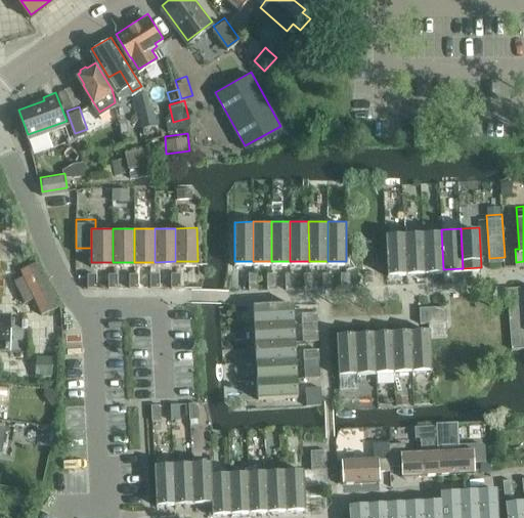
[(441,229),(423,230),(425,269),(443,269),(441,229)]
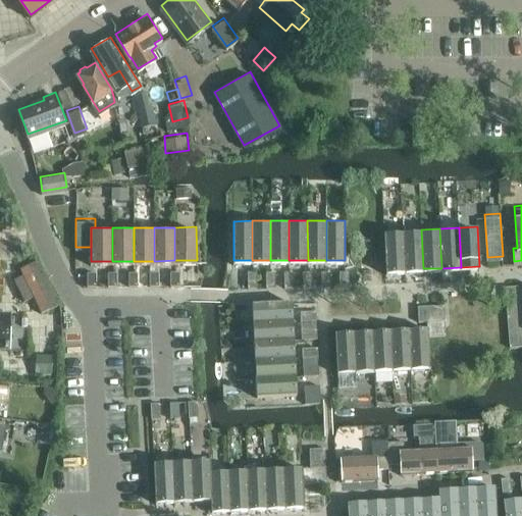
[(421,229),(403,230),(405,269),(423,268),(421,229)]
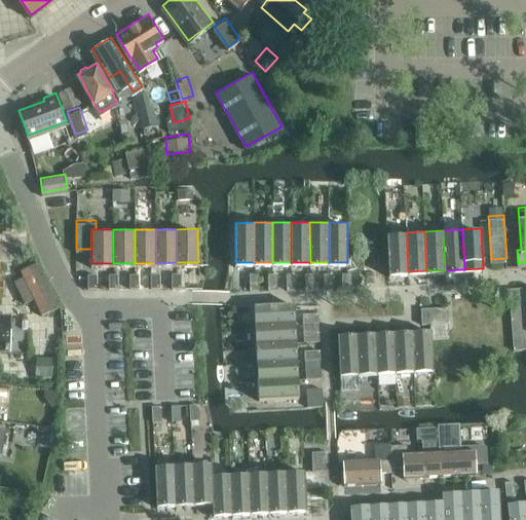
[(408,271),(406,232),(387,233),(389,272),(408,271)]
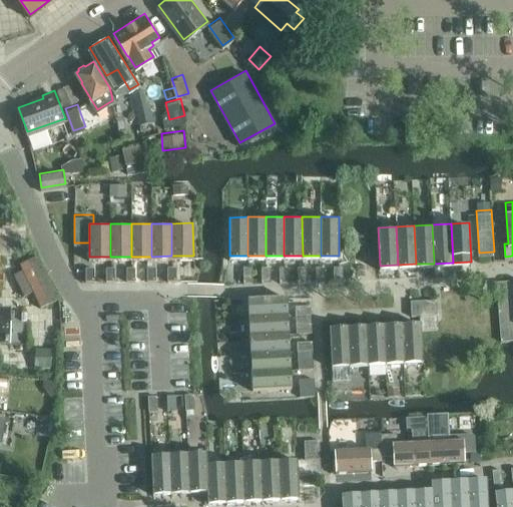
[(25,291),(35,286),(42,302),(60,294),(41,251),(13,264),(25,291)]
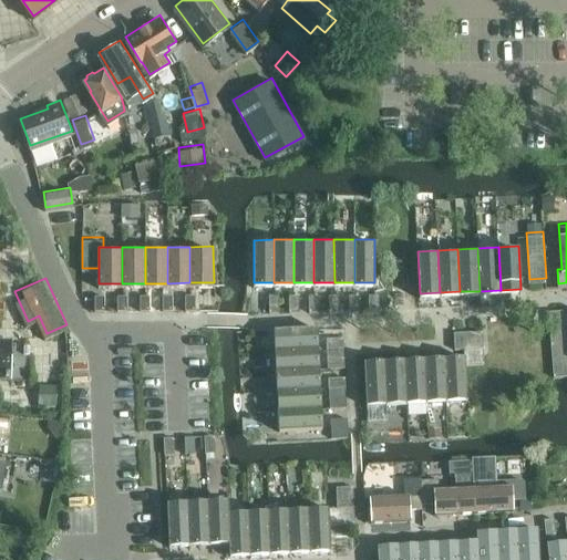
[(150,291),(145,292),(140,292),(140,307),(150,307),(150,291)]
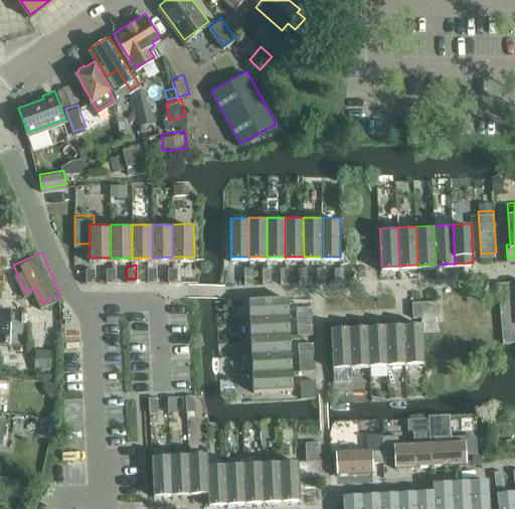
[(148,279),(152,279),(156,279),(157,265),(148,265),(148,279)]
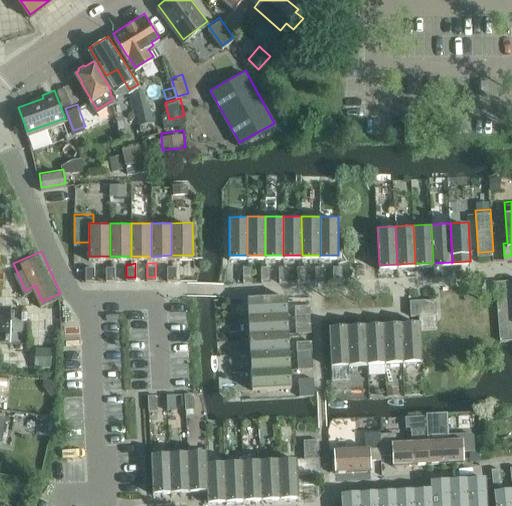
[(167,276),(171,276),(176,276),(176,263),(167,263),(167,276)]
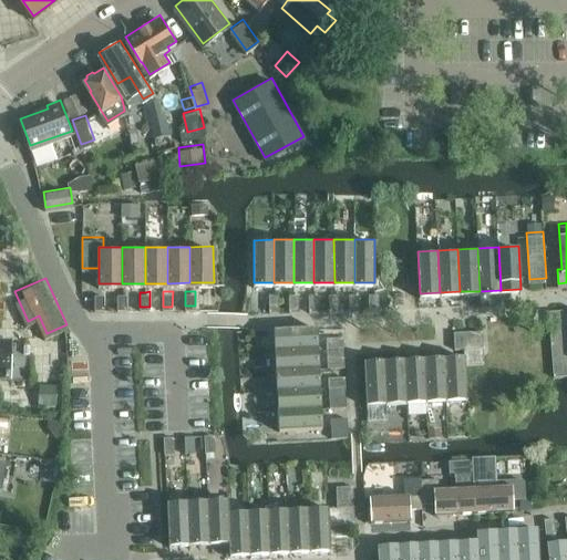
[(279,291),(274,292),(270,292),(270,309),(280,309),(279,291)]
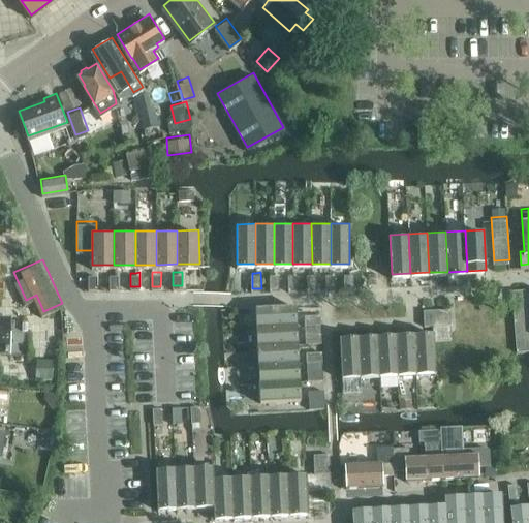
[(280,272),(274,273),(271,273),(271,288),(280,288),(280,272)]
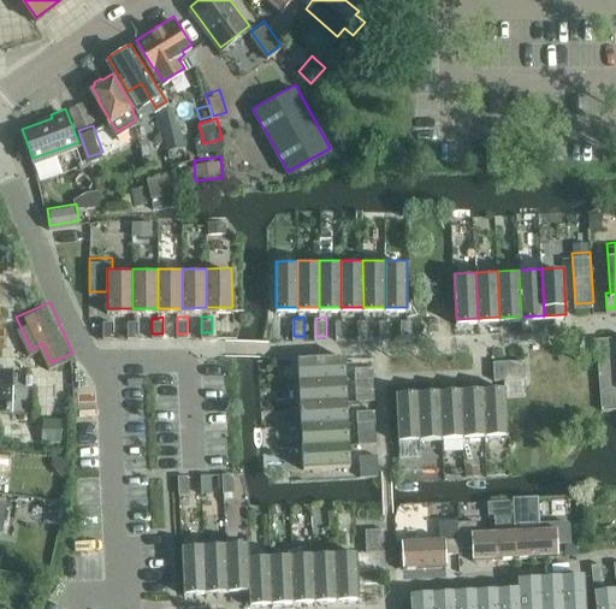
[(368,317),(362,317),(357,317),(359,336),(369,335),(368,317)]
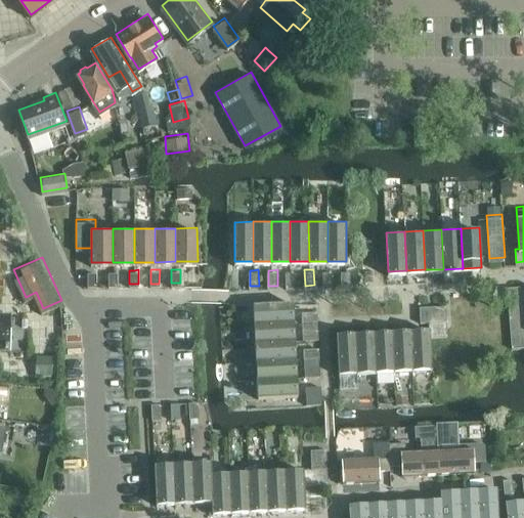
[(323,285),(328,285),(333,285),(333,269),(323,269),(323,285)]
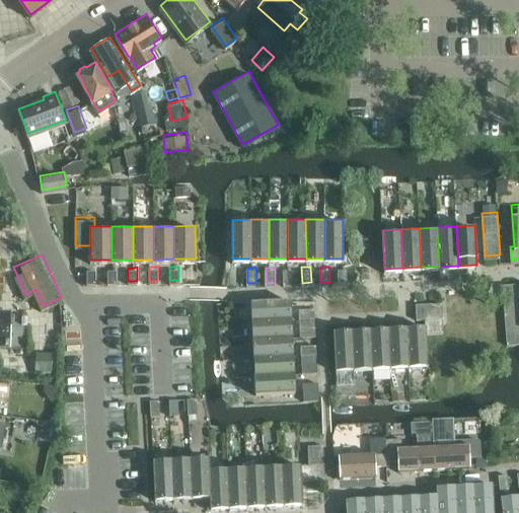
[(339,267),(339,282),(348,282),(347,267),(339,267)]
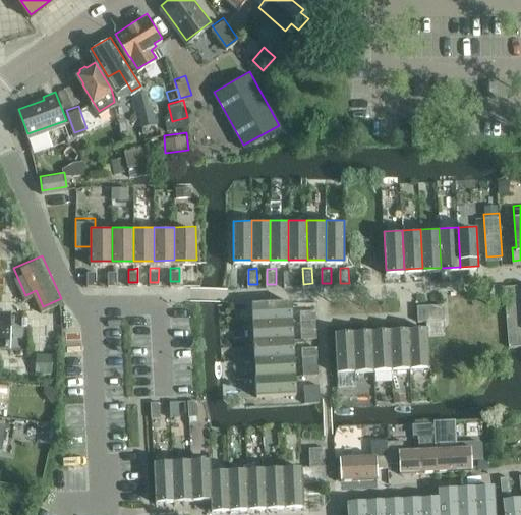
[(87,269),(87,282),(96,282),(96,269),(87,269)]
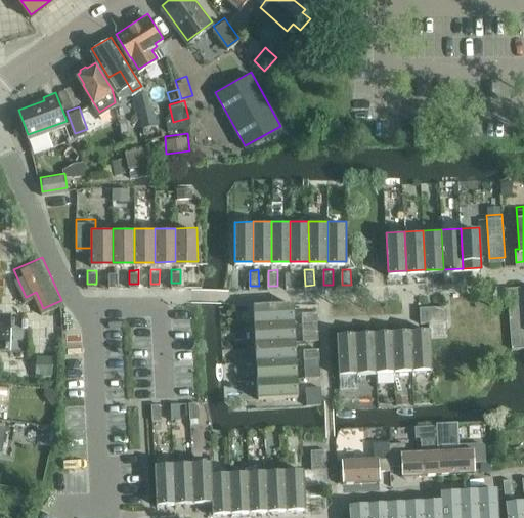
[(117,270),(113,270),(108,270),(108,284),(117,284),(117,270)]
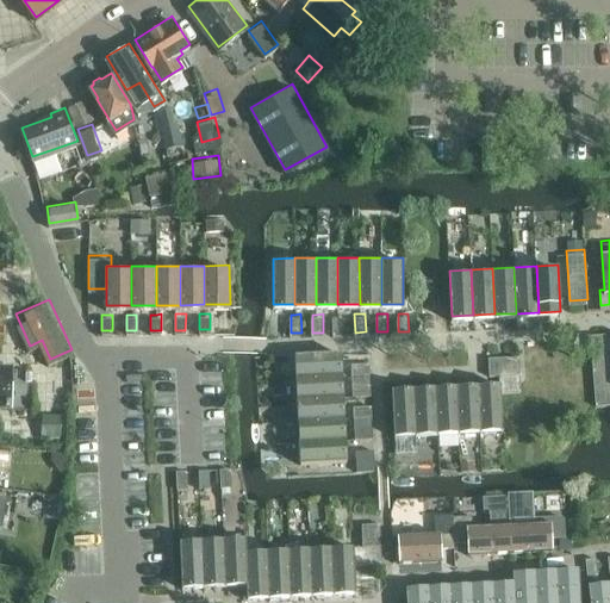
[(343,315),(337,315),(334,315),(334,333),(344,333),(343,315)]
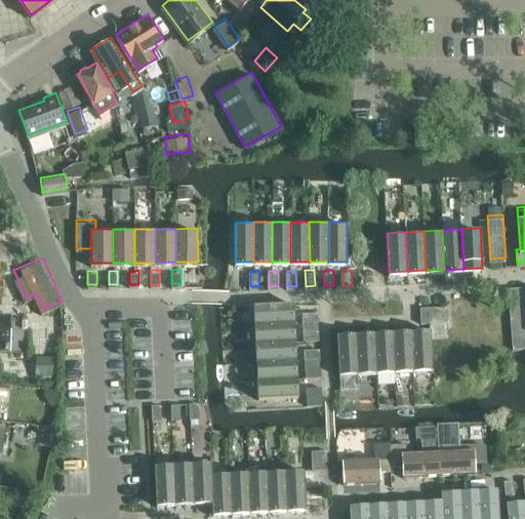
[(508,285),(509,293),(524,292),(523,283),(508,285)]
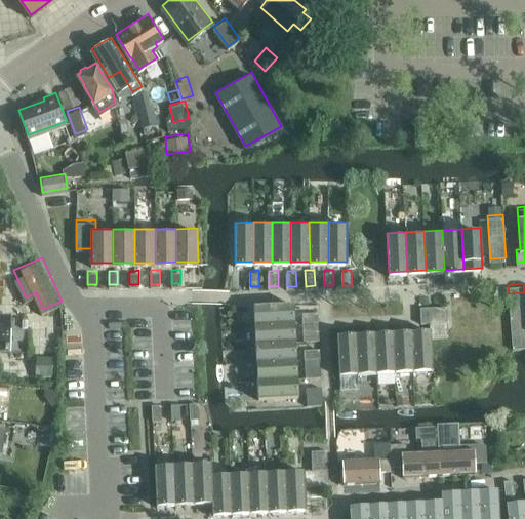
[(509,293),(510,303),(524,301),(524,292),(509,293)]
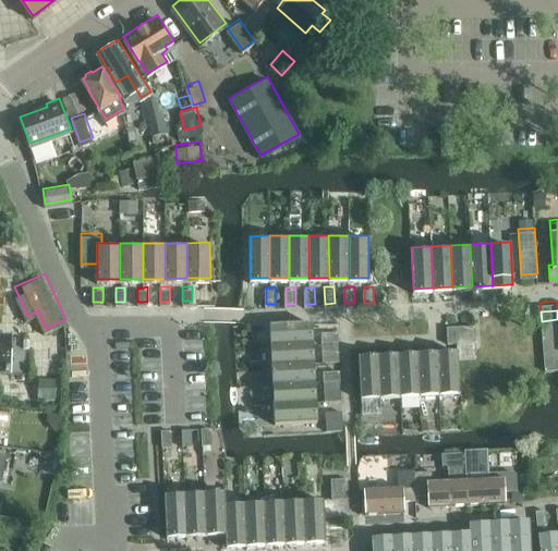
[(270,321),(270,341),(313,339),(312,319),(270,321)]
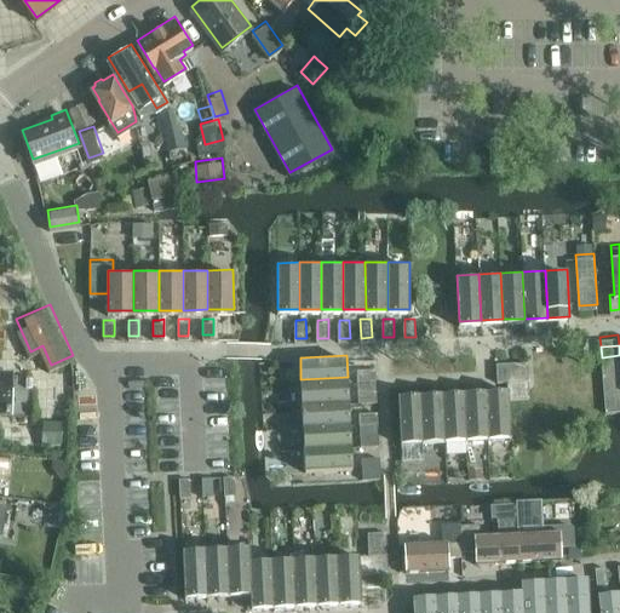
[(602,357),(602,367),(619,365),(619,360),(619,355),(602,357)]
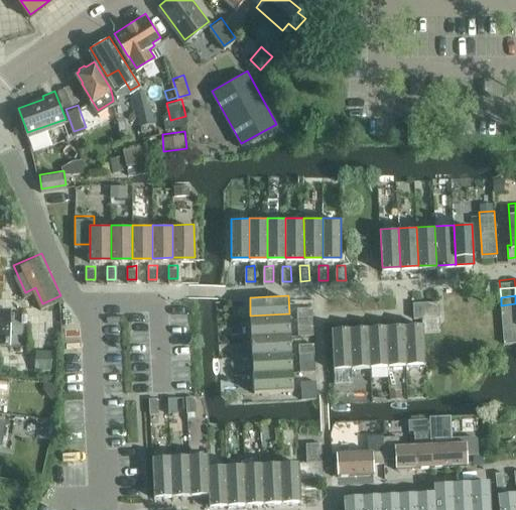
[(422,313),(423,322),(423,329),(440,328),(439,297),(413,299),(414,314),(422,313)]
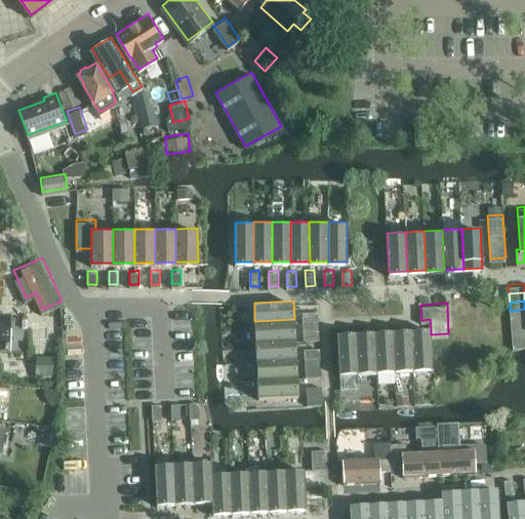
[(303,310),(303,319),(318,318),(318,309),(303,310)]
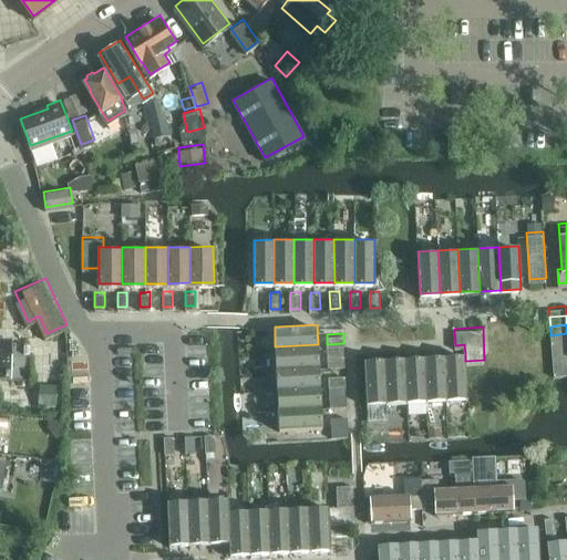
[(566,333),(550,335),(552,345),(566,343),(566,333)]
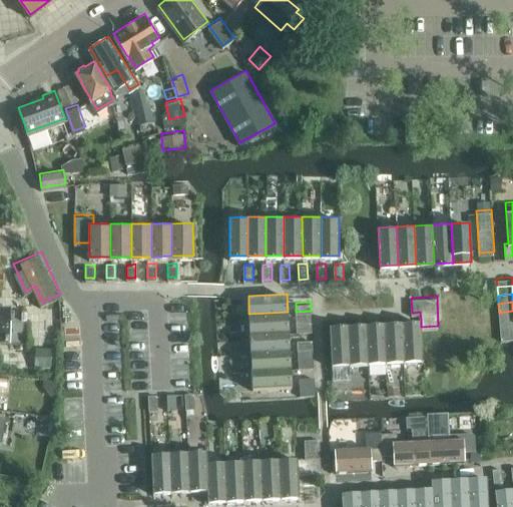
[(10,305),(0,305),(0,338),(9,339),(10,305)]
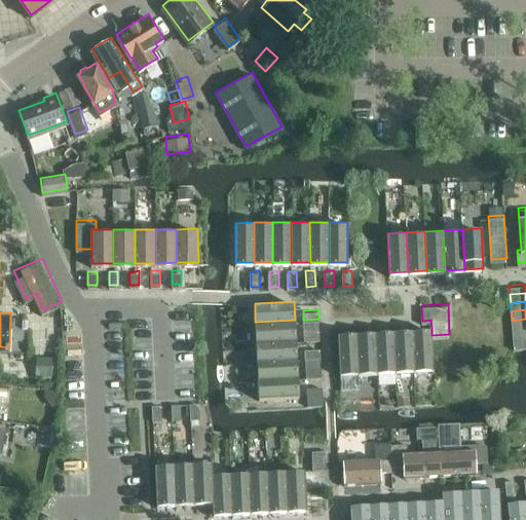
[(525,319),(512,321),(513,329),(525,327),(525,319)]
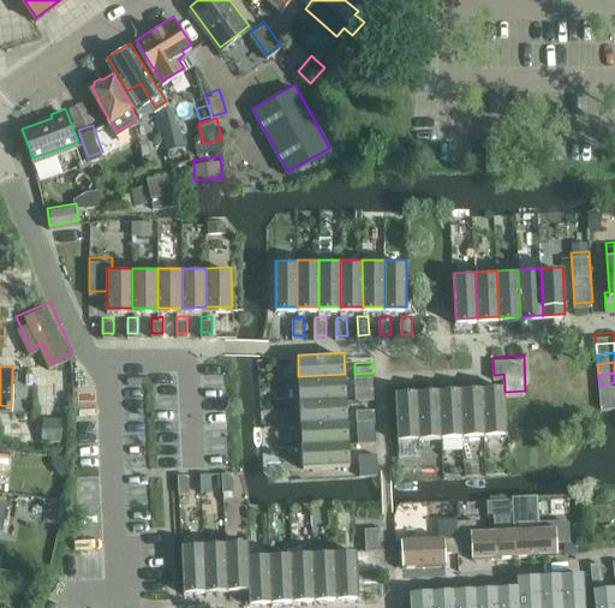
[(298,376),(299,398),(346,395),(345,374),(298,376)]
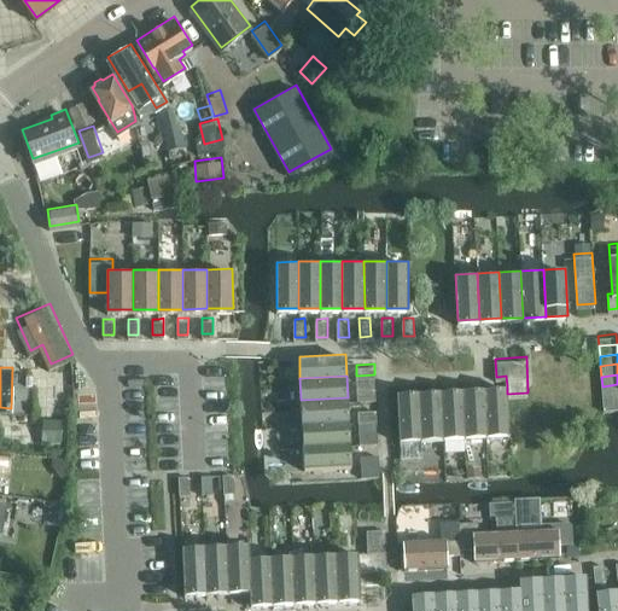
[(617,384),(602,387),(602,397),(617,395),(617,384)]
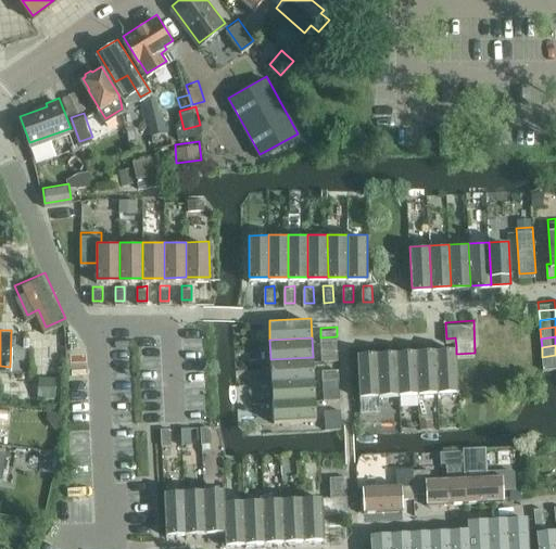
[(338,356),(338,346),(321,347),(321,356),(338,356)]
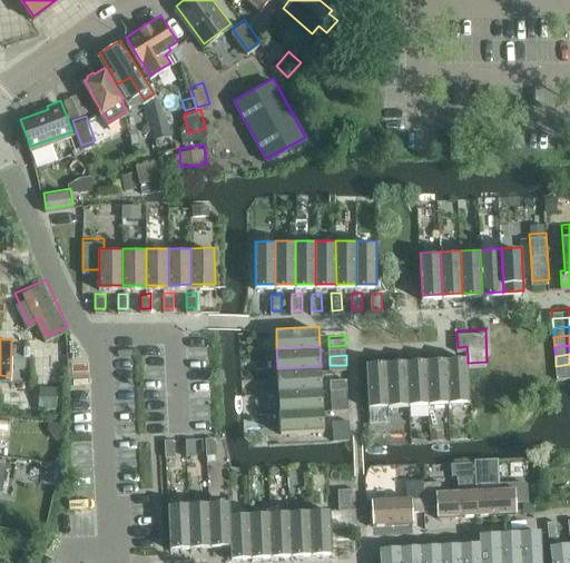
[(468,355),(448,356),(450,399),(470,398),(468,363),(468,355)]
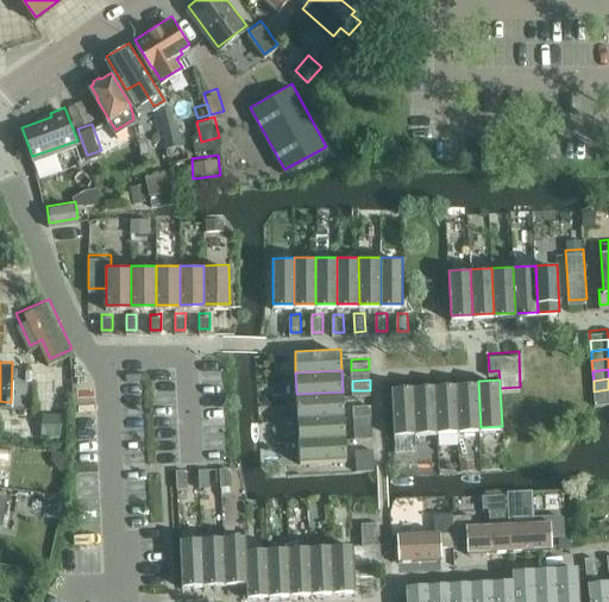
[(478,381),(457,382),(458,428),(481,427),(478,381)]
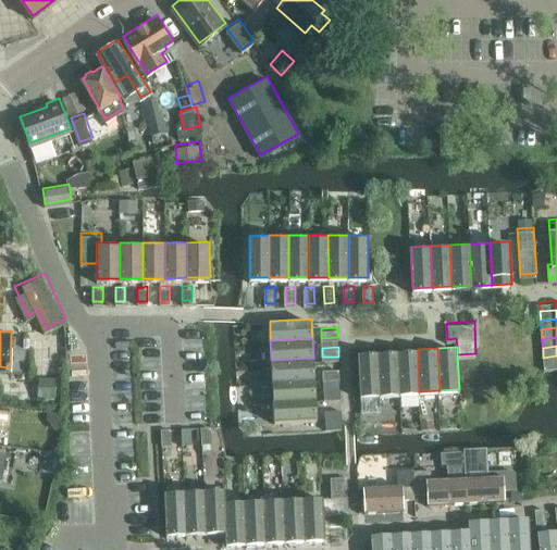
[(418,349),(397,350),(399,392),(419,391),(418,349)]
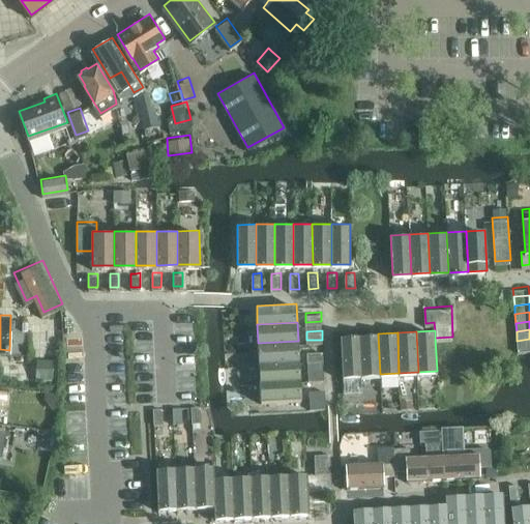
[(378,333),(359,335),(361,375),(380,374),(378,333)]
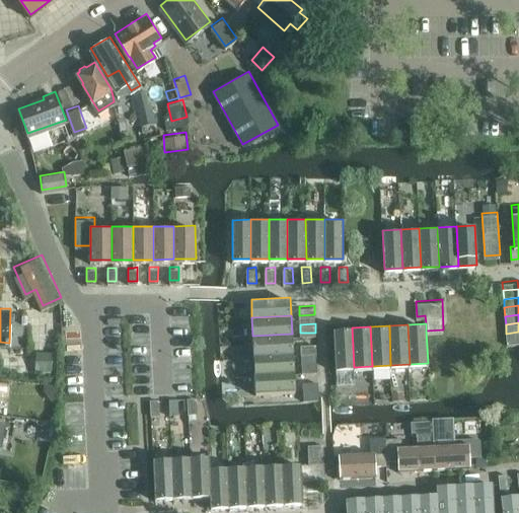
[(354,367),(352,327),(334,328),(336,368),(354,367)]
